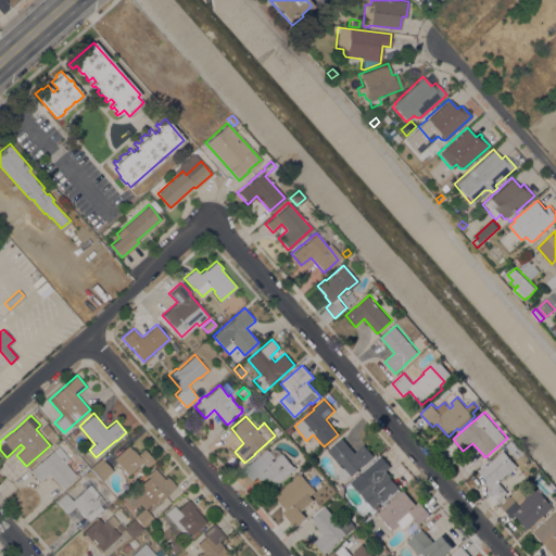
[(40,429),(47,422),(52,429),(46,436),(40,429)]
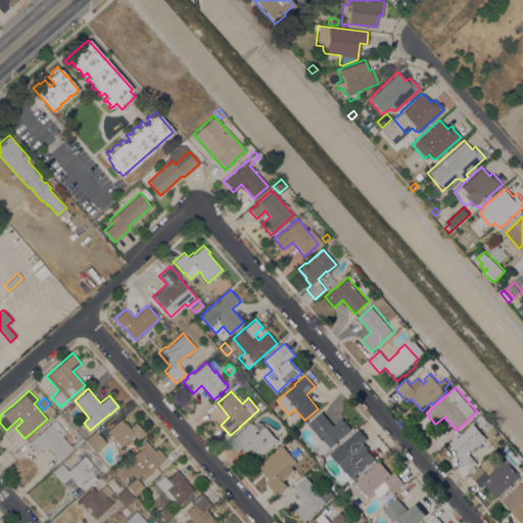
[(334,426),(342,418),(351,429),(342,437),(324,454),(322,453),(321,452),(320,450),(320,449),(318,447),(317,445),(318,444),(322,440),(307,424),(321,412),(322,413),(334,426)]
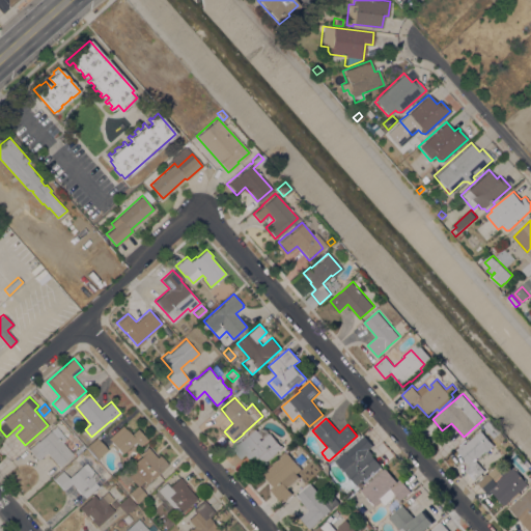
[(484,425),(492,419),(507,438),(500,444),(484,425)]
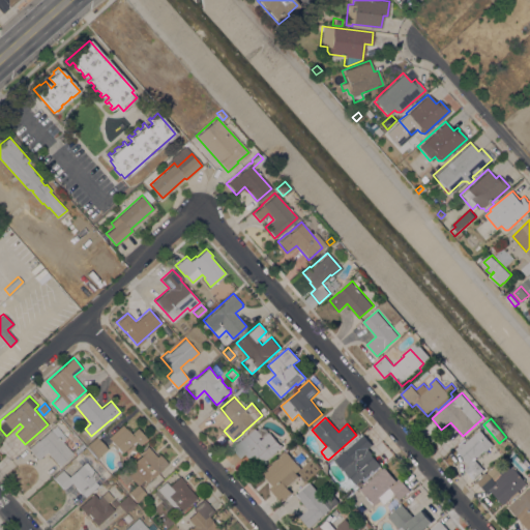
[(130,433),(137,428),(147,438),(140,444),(137,441),(137,442),(135,440),(121,452),(117,448),(115,449),(111,445),(109,447),(107,444),(111,441),(108,437),(122,423),(130,433)]
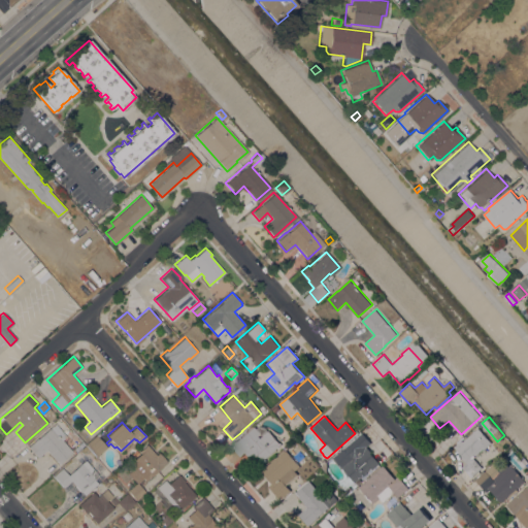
[(37,437),(38,438),(55,423),(66,435),(62,439),(72,451),(59,464),(46,450),(38,457),(28,446),(37,437)]
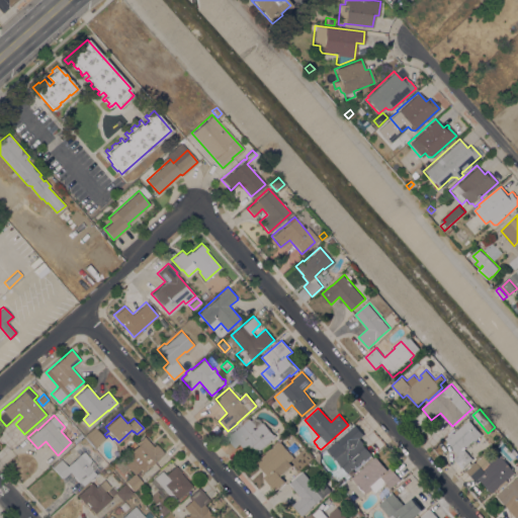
[(275,437),(260,450),(261,452),(254,458),(245,448),(244,449),(240,444),(236,448),(227,438),(235,430),(236,431),(249,419),(255,425),(253,427),(255,430),(263,422),(275,437)]
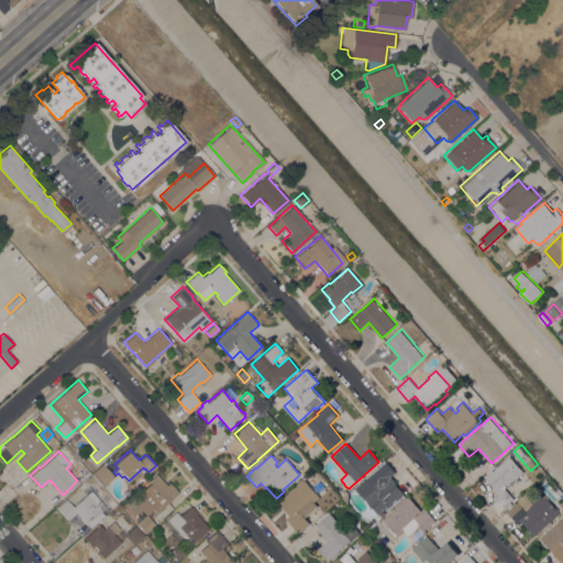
[(503,509),(494,498),(498,494),(493,488),(494,487),(485,476),(493,470),(495,471),(498,467),(511,456),(526,472),(517,481),(516,479),(506,488),(515,498),(503,509)]
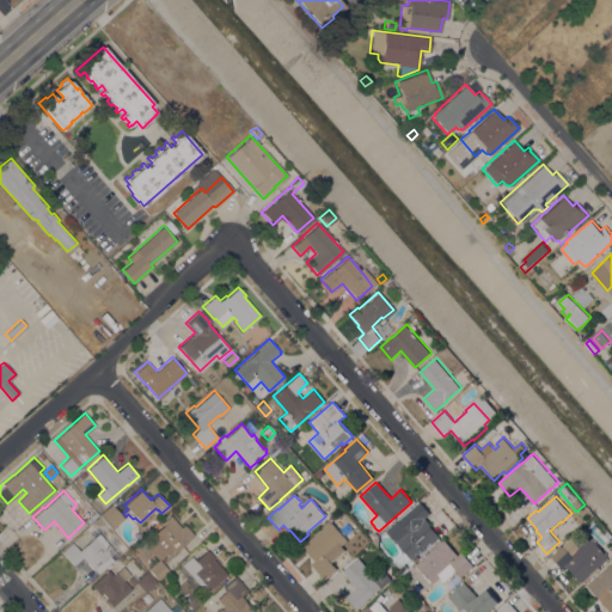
[(418,557),(414,562),(386,531),(420,501),(430,513),(424,518),(430,524),(429,525),(440,537),(432,545),(429,543),(416,555),(418,557)]
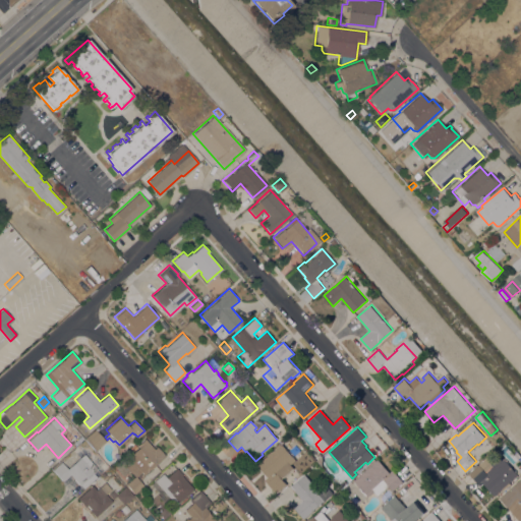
[(96,429),(106,441),(95,450),(84,439),(96,429)]
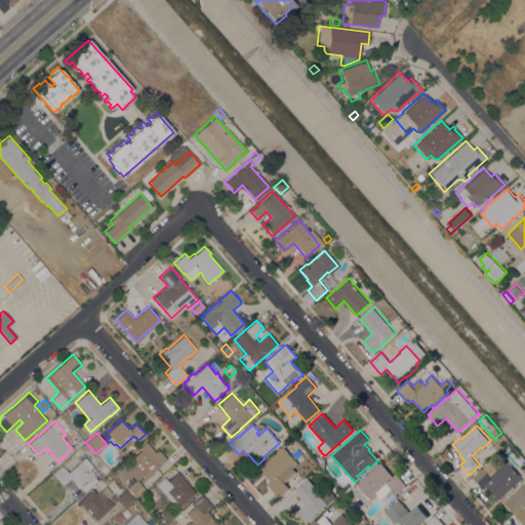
[(77,448),(74,446),(82,439),(84,441),(77,448)]
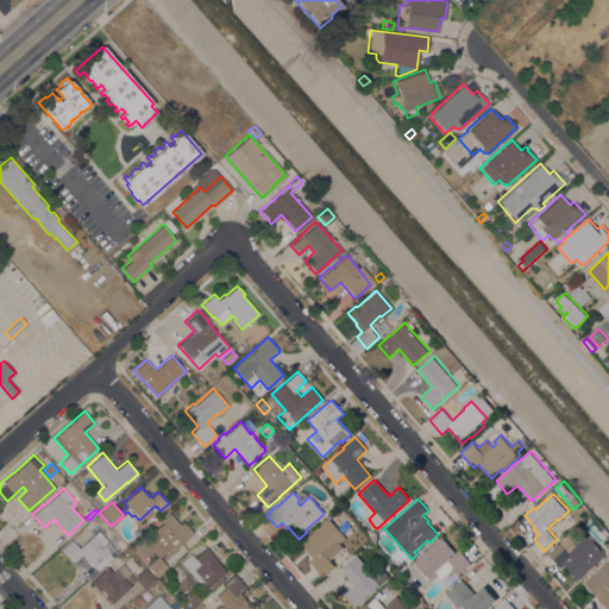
[(146,567),(146,566),(157,556),(148,545),(155,539),(154,539),(156,537),(151,532),(156,528),(152,525),(159,518),(161,520),(169,512),(181,525),(183,521),(193,532),(188,537),(173,550),(174,551),(169,554),(169,556),(165,559),(162,557),(167,552),(165,551),(159,557),(168,566),(157,577),(154,572),(151,575),(145,569),(146,567)]
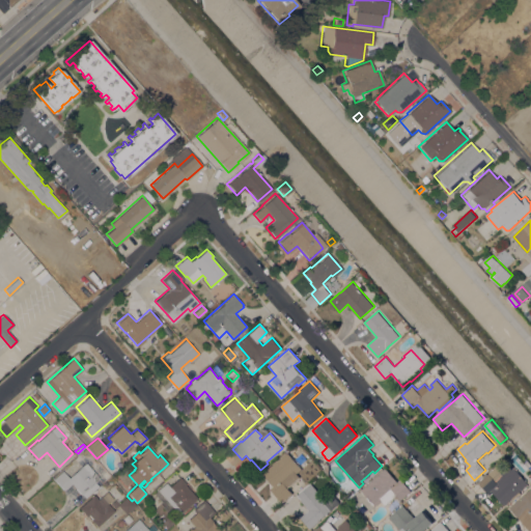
[(286,452),(302,469),(296,474),(298,477),(286,486),(291,494),(281,503),(270,490),(273,486),(262,474),(286,452)]
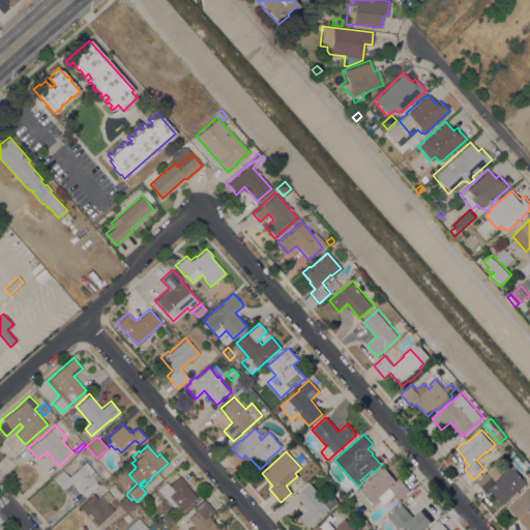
[(519,491),(521,493),(513,499),(511,497),(503,504),(491,490),(488,493),(477,482),(496,466),(501,472),(509,466),(506,463),(511,458),(513,461),(519,457),(529,467),(523,473),(519,467),(516,469),(528,482),(519,491)]
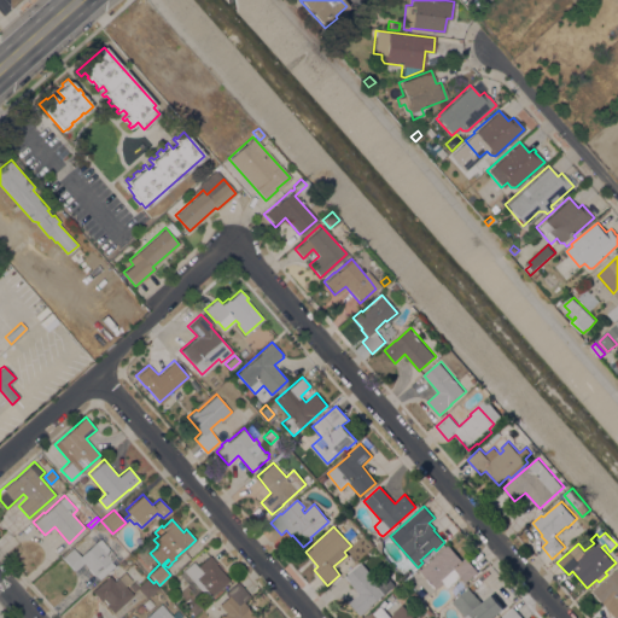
[(373,547),(367,553),(355,540),(362,534),(373,547)]
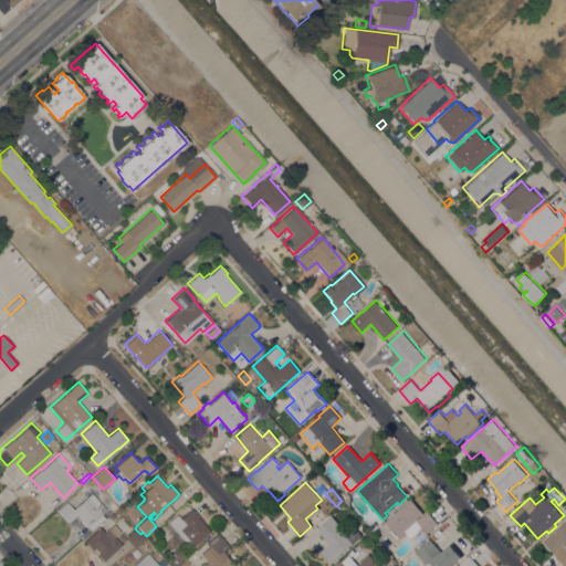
[(92,492),(106,509),(102,513),(105,517),(92,530),(87,525),(86,526),(76,515),(67,522),(58,510),(66,501),(73,509),(92,492)]
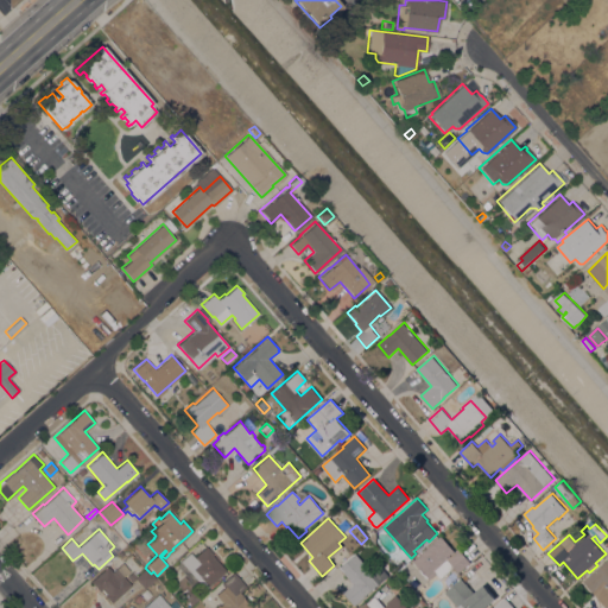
[(441,536),(455,552),(458,549),(470,562),(458,572),(454,568),(441,578),(436,574),(430,580),(412,561),(441,536)]
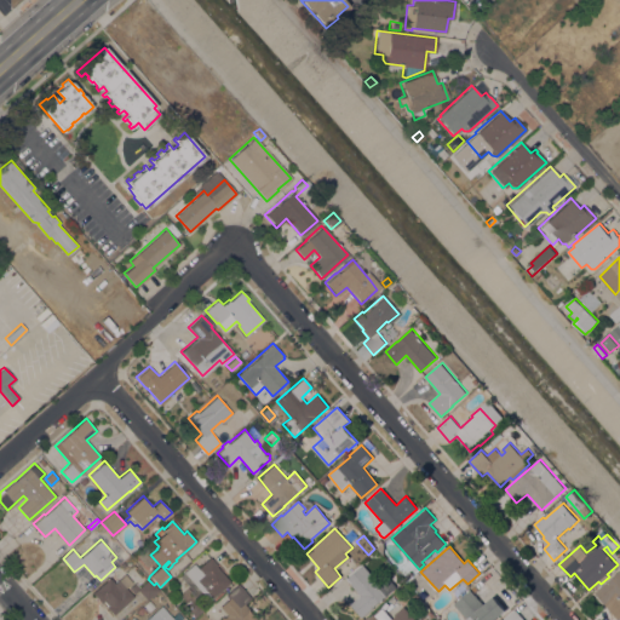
[(183,572),(194,562),(199,567),(211,556),(218,564),(217,566),(230,581),(208,601),(183,572)]
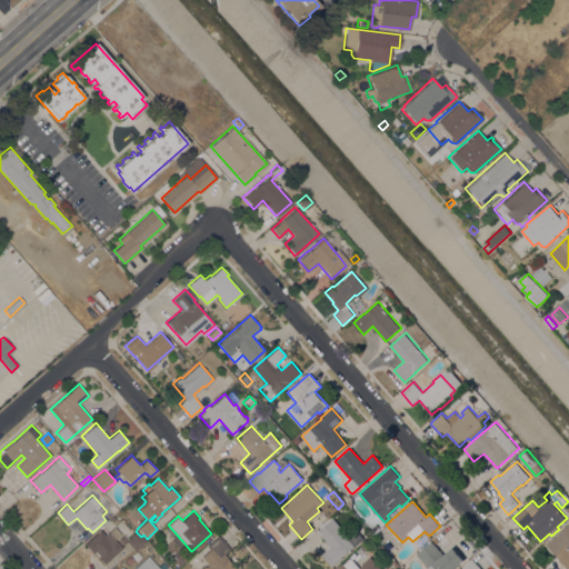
[(317,531),(332,518),(349,537),(356,531),(362,539),(342,557),(342,558),(332,567),(321,555),(330,547),(317,531)]
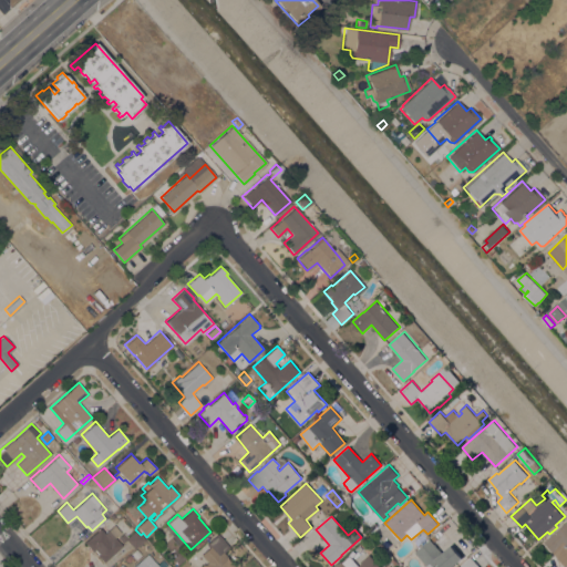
[(566,566),(544,542),(555,533),(566,522),(566,566)]
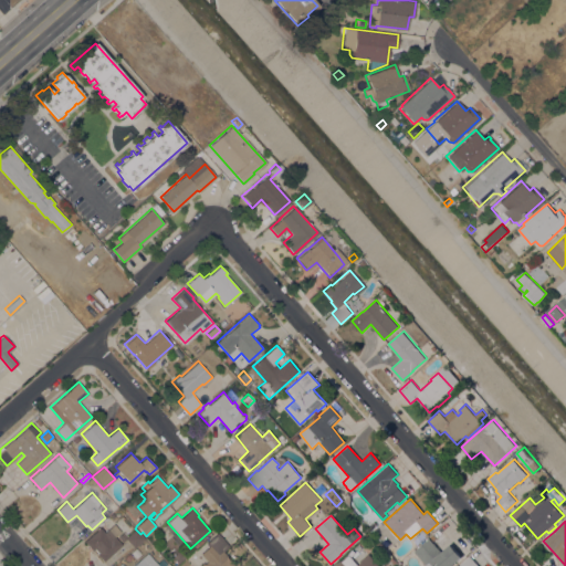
[(103,561),(97,554),(98,553),(94,548),(92,551),(84,541),(100,526),(104,532),(114,523),(121,531),(115,536),(122,544),(103,561)]
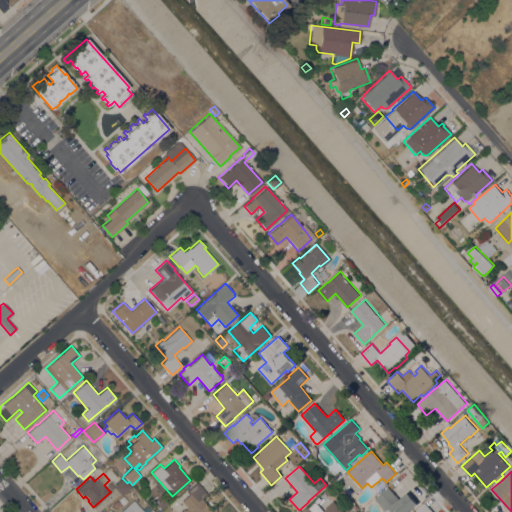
[(121,495),(114,487),(111,489),(107,485),(112,480),(115,484),(122,478),(127,483),(130,487),(128,489),(129,490),(124,493),(121,495)]
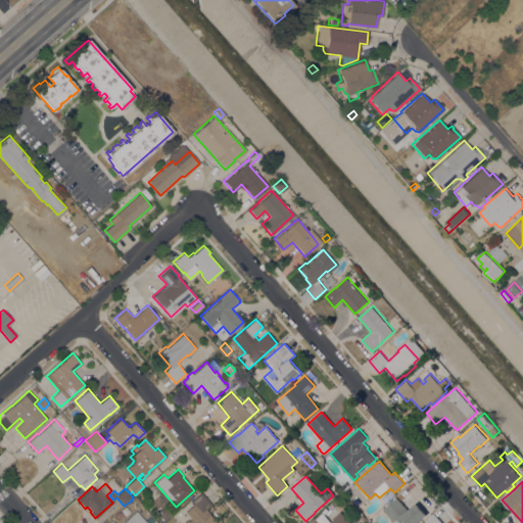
[(405,489),(413,498),(405,506),(408,510),(416,503),(426,515),(417,522),(392,522),(393,522),(382,510),(405,489)]
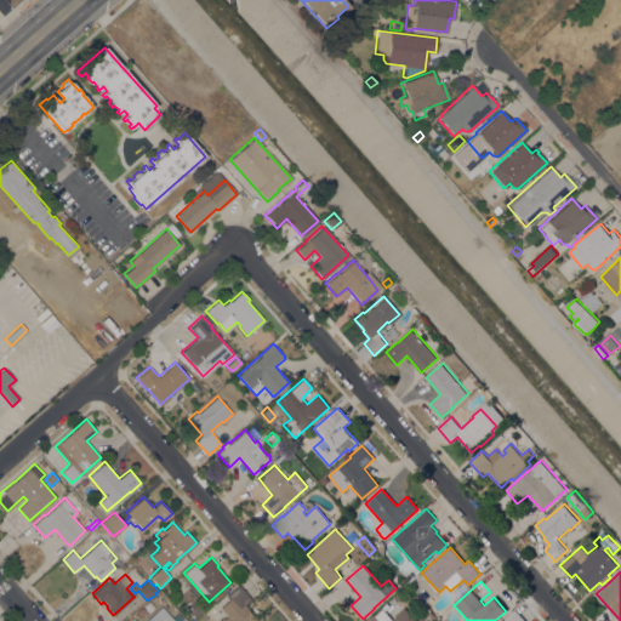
[(245,604),(258,620),(257,620),(217,620),(223,616),(224,617),(228,615),(221,607),(229,599),(226,596),(239,584),(251,598),(245,604)]
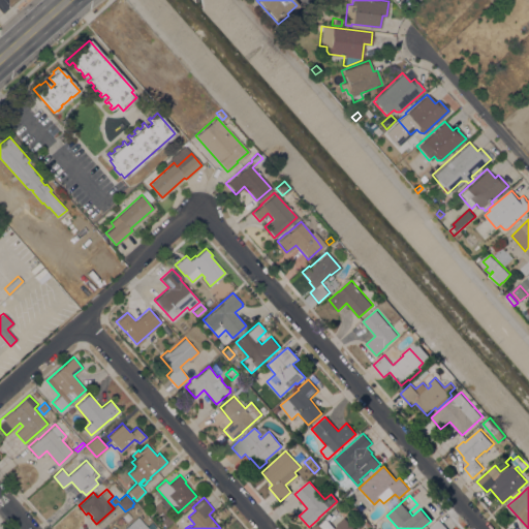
[(127,511),(131,517),(126,521),(122,516),(127,511)]
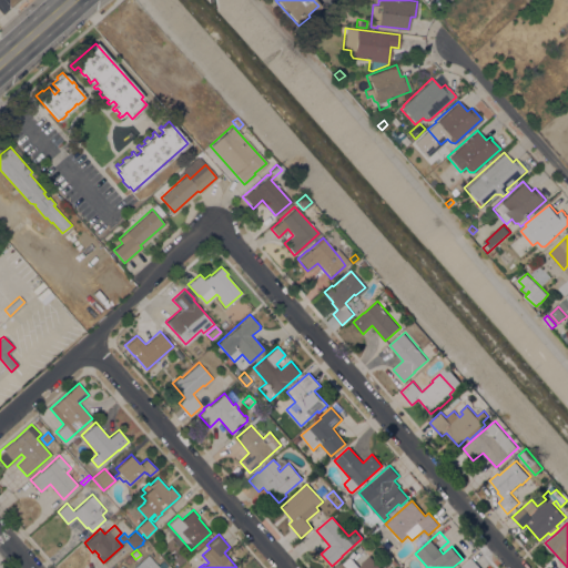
[(179,565),(173,558),(178,555),(176,554),(181,549),(188,557),(179,565)]
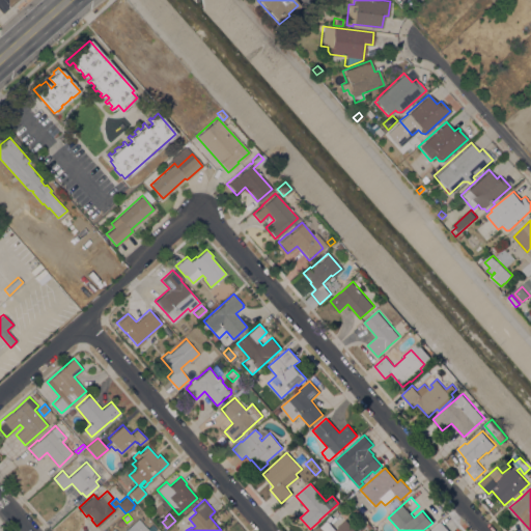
[(122,530),(138,518),(149,530),(110,530),(114,528),(116,530),(122,530)]
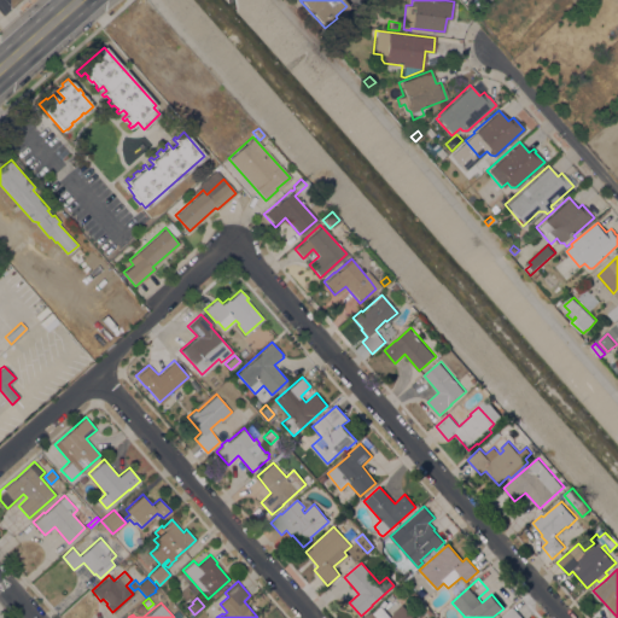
[(141,604),(146,607),(140,613),(135,608),(141,604)]
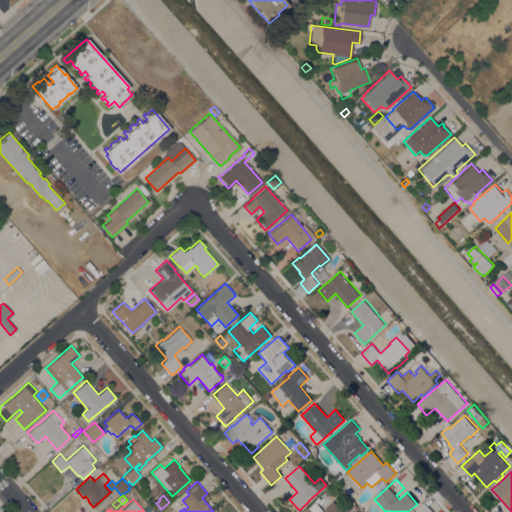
[(343,511),(302,511),(308,507),(308,508),(315,502),(323,511),(326,509),(325,507),(333,500),(343,511)]
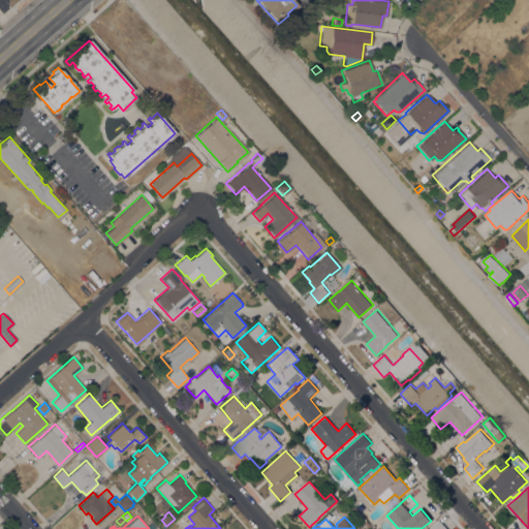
[(429,528),(439,520),(446,528),(429,528)]
